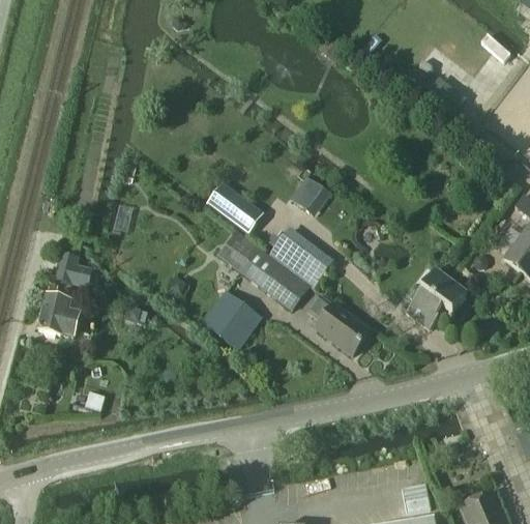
[(490,32),(481,40),(504,62),(512,53),(490,32)]
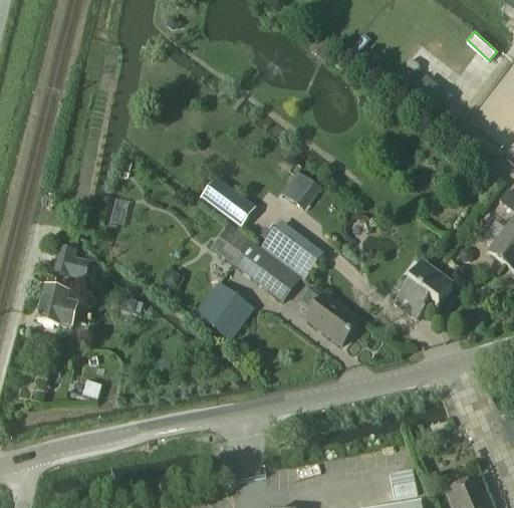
[(383,67),(378,72),(387,78),(391,73),(383,67)]
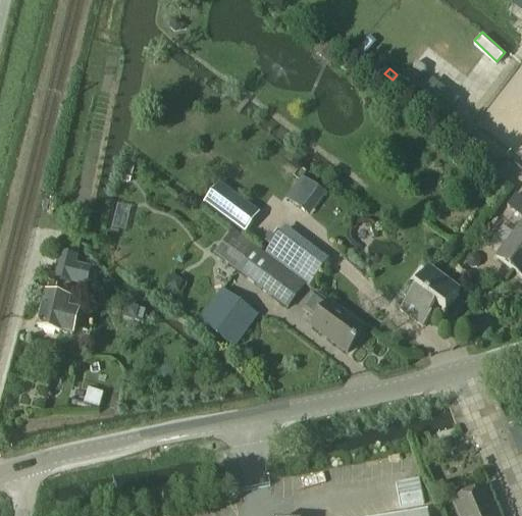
[(125,159),(120,176),(129,178),(135,161),(125,159)]
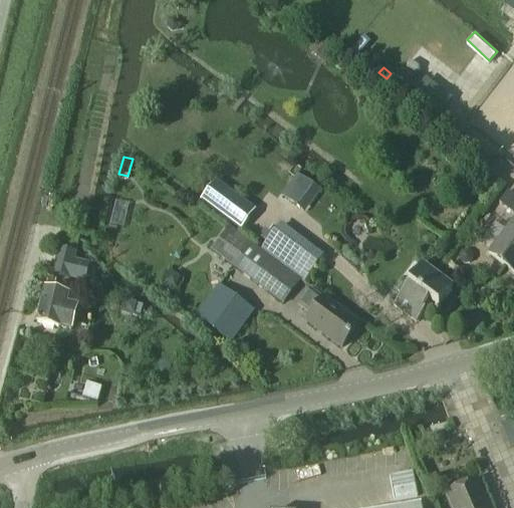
[(305,209),(321,187),(297,170),(281,192),(305,209)]
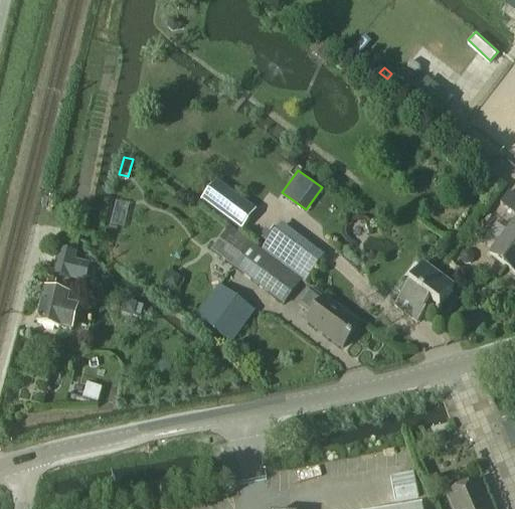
[(255,207),(216,178),(202,197),(240,226),(255,207)]
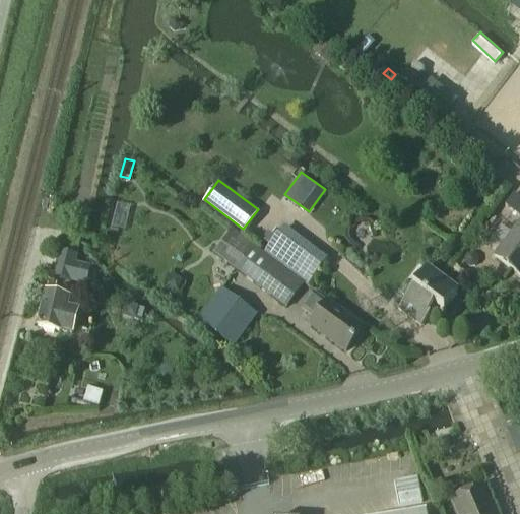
[(519,217),(494,252),(519,271),(519,194),(514,190),(507,198),(505,201),(519,212),(519,217)]
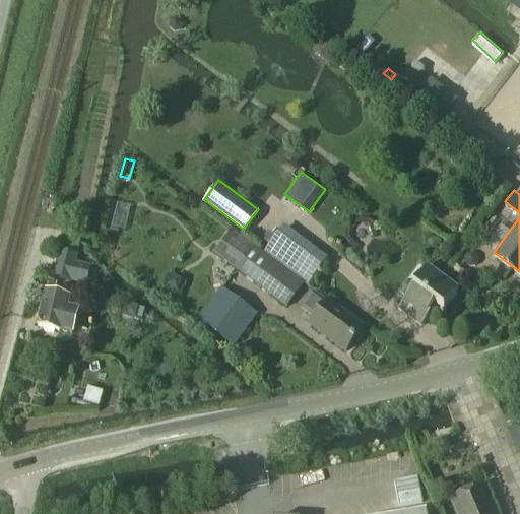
[(268,228),(262,236),(270,242),(264,249),(305,279),(305,280),(307,282),(308,280),(327,255),(284,222),(275,234),(268,228)]
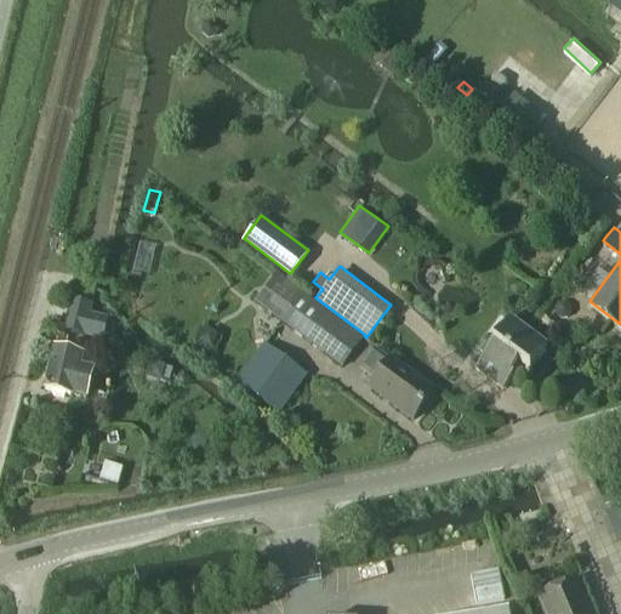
[(364,334),(315,297),(314,300),(275,271),(255,299),(342,364),(364,335),(364,334)]
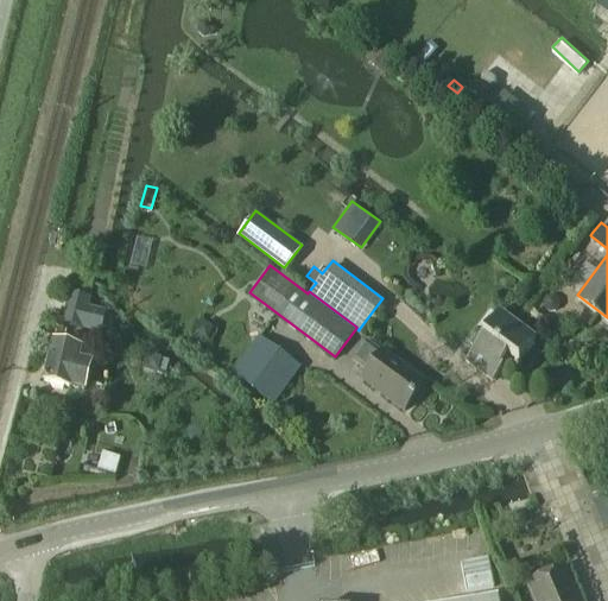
[(68,289),(61,320),(100,329),(105,308),(87,304),(89,295),(68,289)]
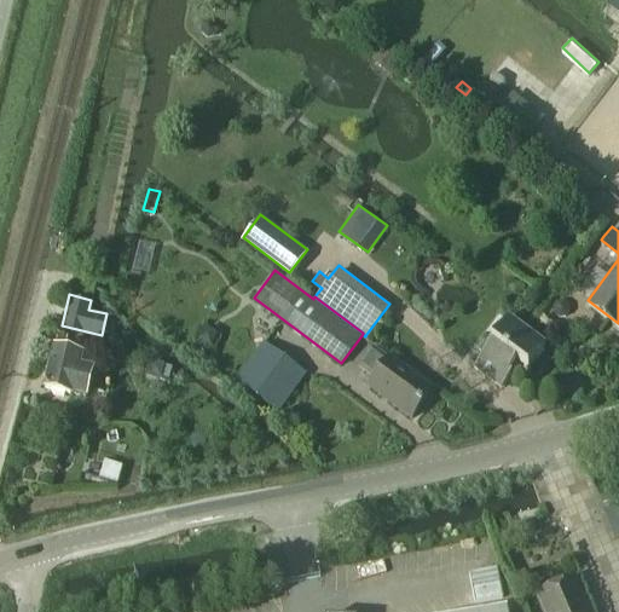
[(556,296),(553,302),(554,309),(559,313),(566,312),(571,307),(570,300),(563,295),(556,296)]
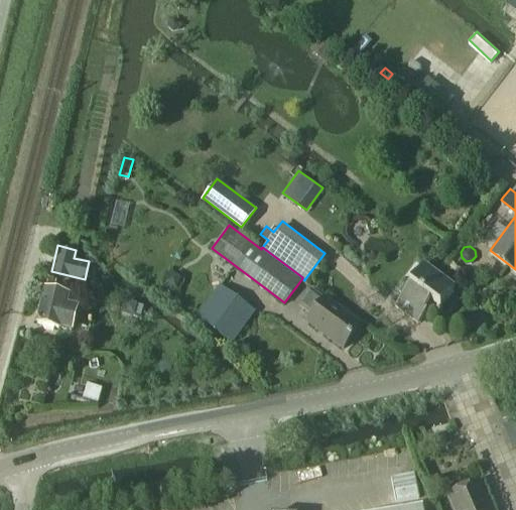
[(397,288),(402,292),(394,303),(418,321),(426,308),(424,306),(430,298),(440,305),(455,286),(423,263),(410,281),(405,277),(397,288)]
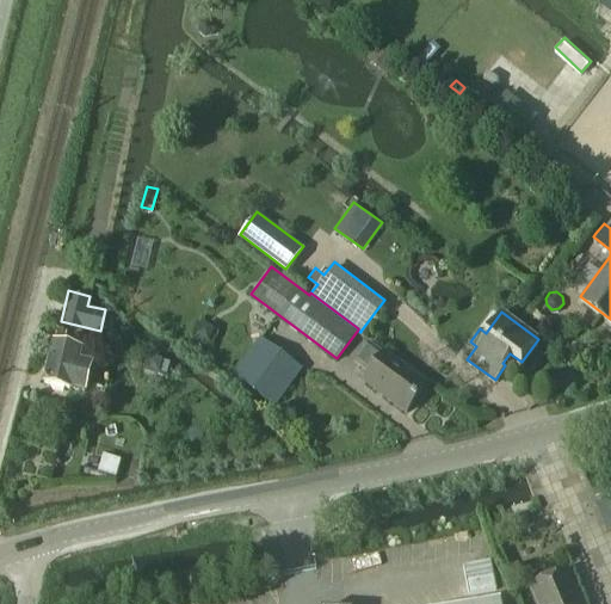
[(93,359),(79,356),(81,346),(63,343),(67,330),(56,327),(54,340),(44,378),(69,384),(86,389),(93,359)]
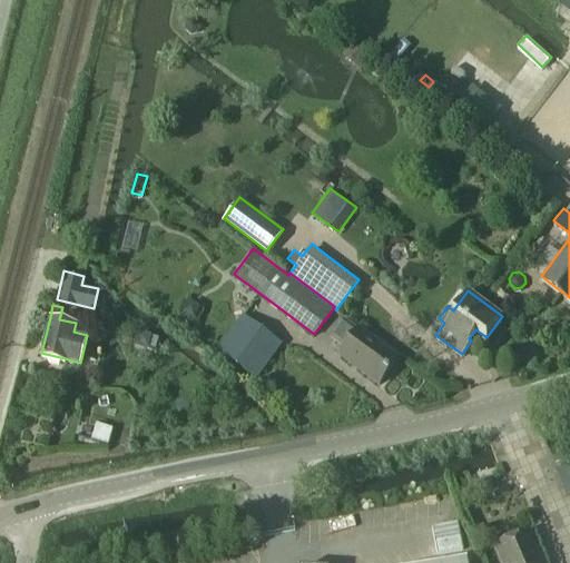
[(282,339),(242,312),(216,347),(256,376),(282,339)]
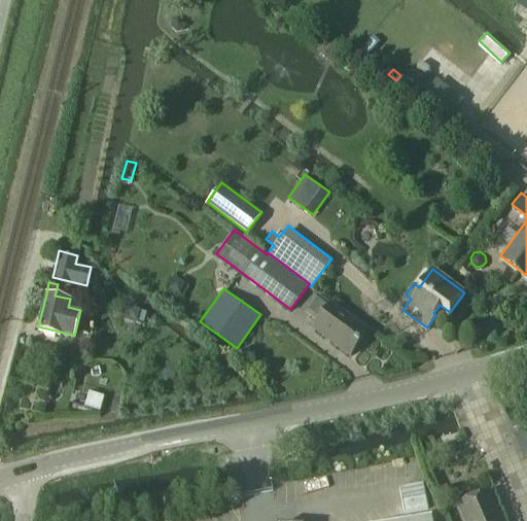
[(304,312),(317,321),(314,324),(351,352),(366,331),(329,304),(331,302),(318,293),(304,312)]
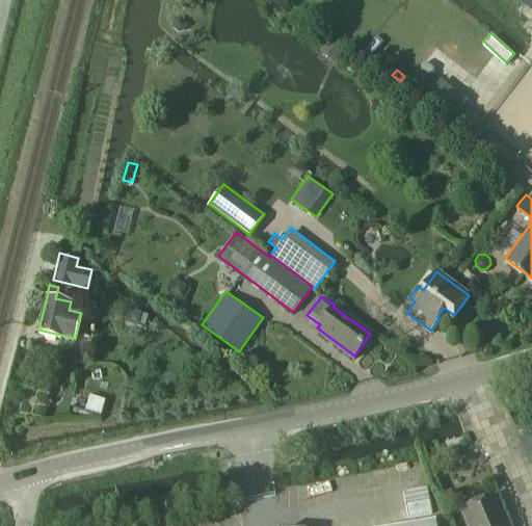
[(507,525),(494,494),(460,508),(468,525),(507,525)]
